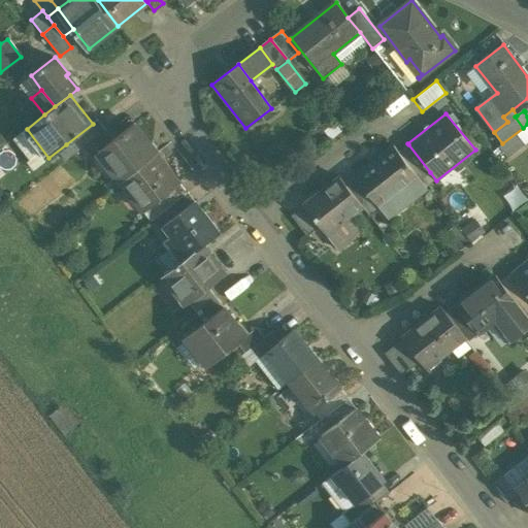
[(85,147),(106,130),(99,120),(93,124),(66,144),(74,155),(85,147)]
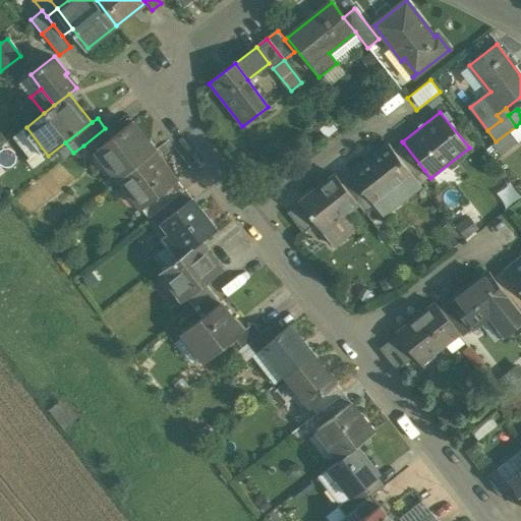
[(112,137),(97,150),(119,179),(156,151),(132,122),(112,137)]
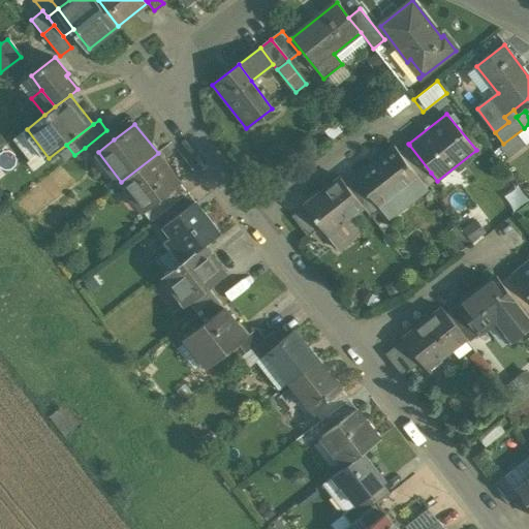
[(106,130),(85,148),(92,157),(98,152),(114,139),(106,130)]
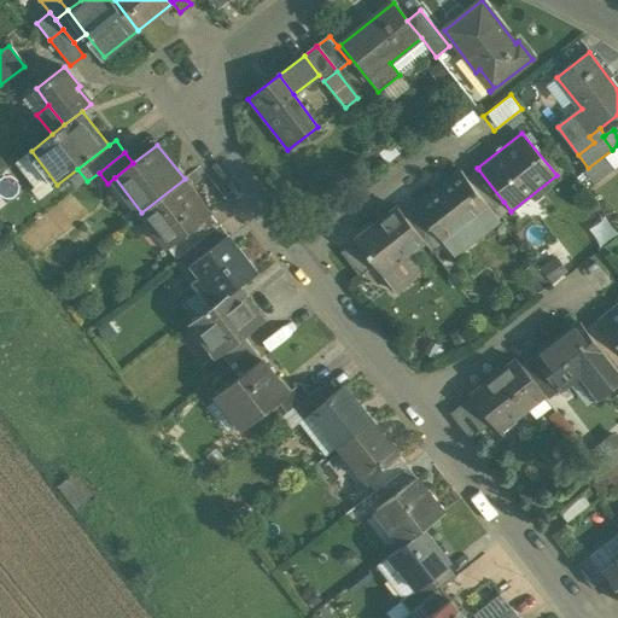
[(460,169),(414,204),(443,240),(470,220),(481,234),(499,219),(466,178),(460,169)]
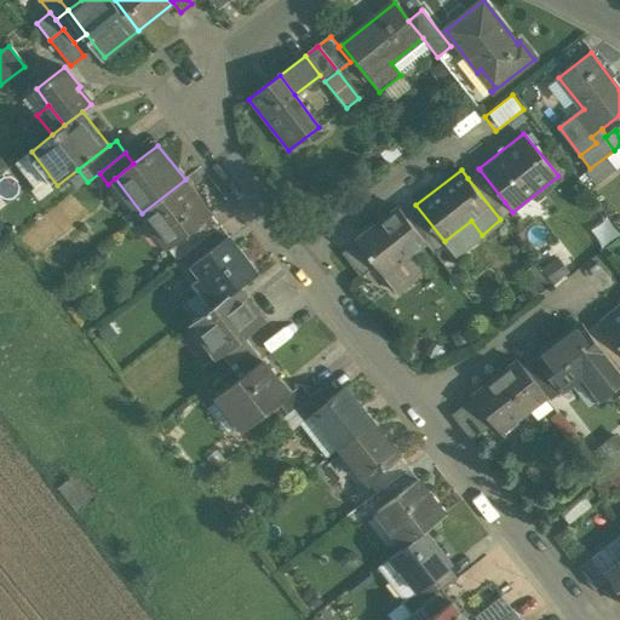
[(505,202),(480,170),(468,178),(494,211),(505,202)]
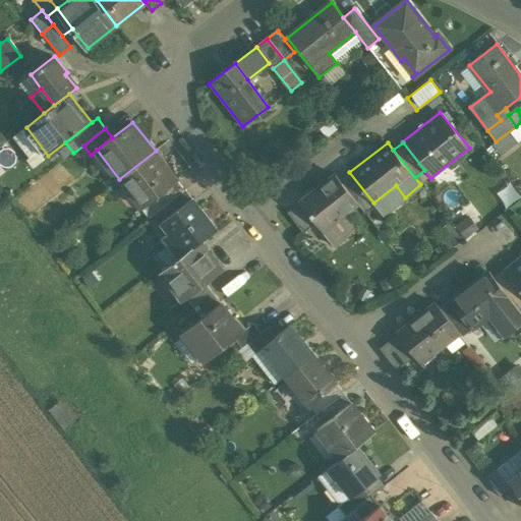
[(119,179),(141,210),(179,180),(156,151),(119,179)]
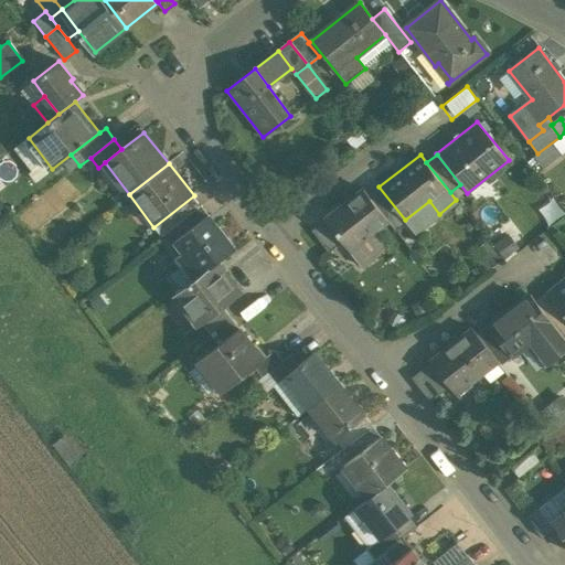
[(405,220),(379,187),(369,195),(390,223),(394,228),(405,220)]
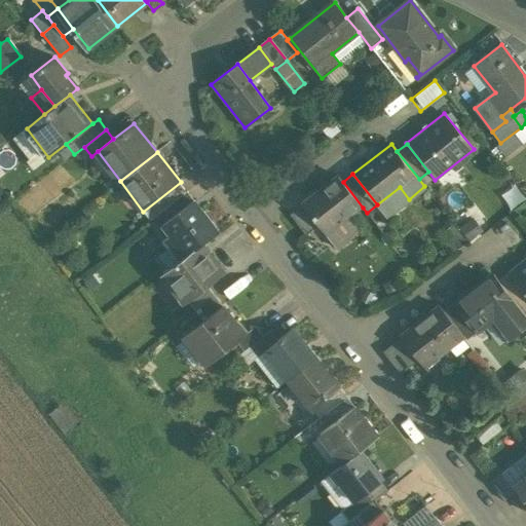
[(348,218),(363,208),(343,182),(338,176),(303,201),(318,222),(328,233),(348,218)]
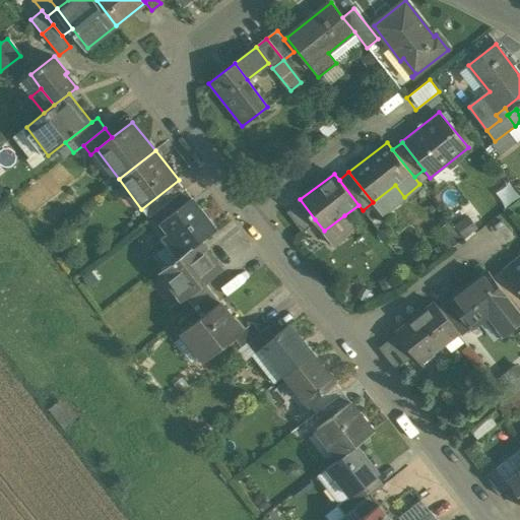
[(141,209),(148,218),(167,204),(186,189),(179,180),(141,209)]
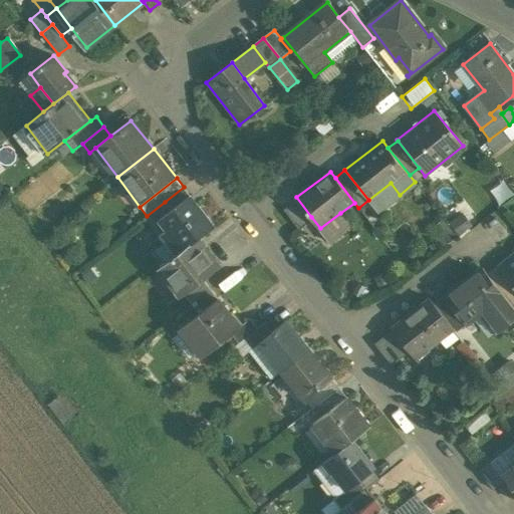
[(391,183),(368,200),(379,215),(402,198),(400,195),(391,183)]
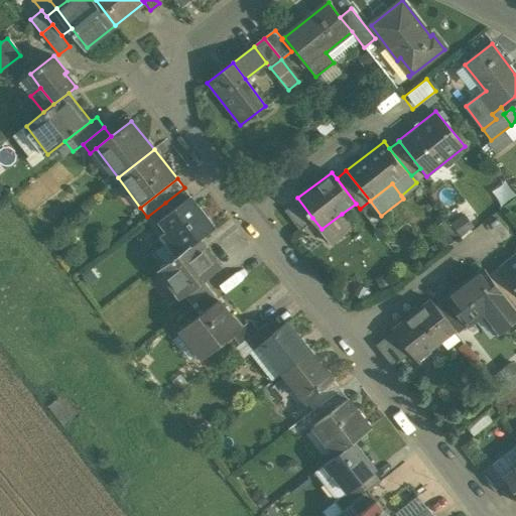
[(184,187),(165,203),(172,212),(191,197),(184,187)]
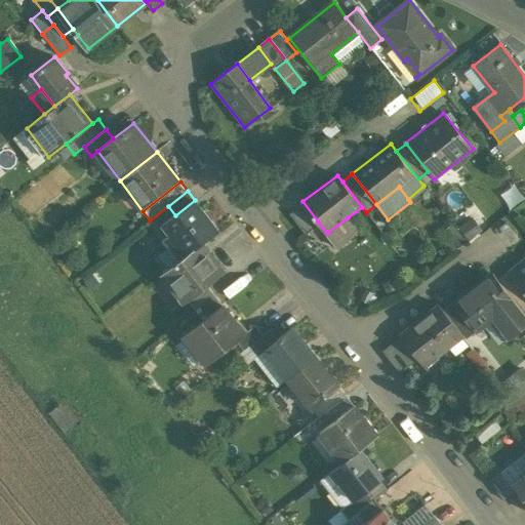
[(217,230),(195,200),(175,215),(164,225),(187,253),(201,242),(217,230)]
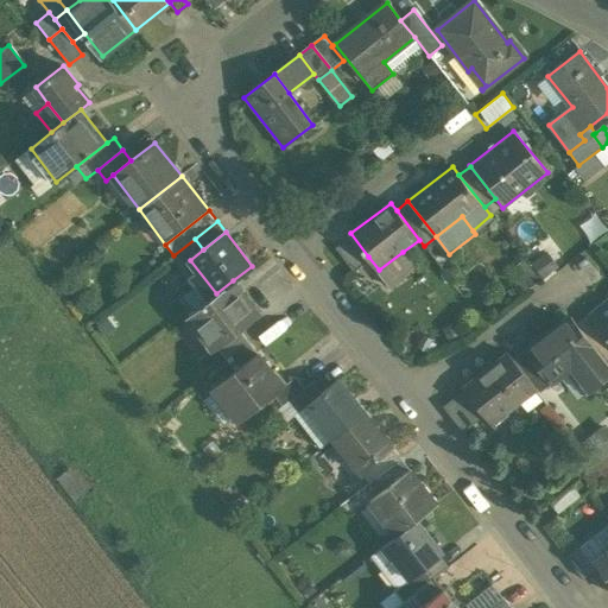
[(352,268),(368,257),(350,233),(335,245),(352,268)]
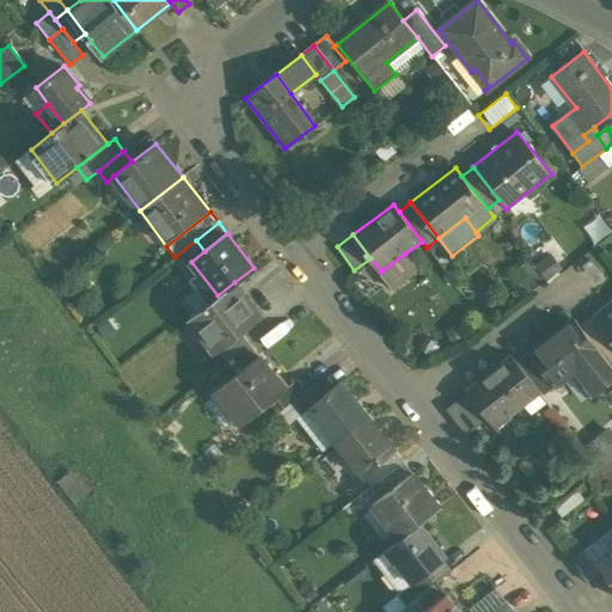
[(204,251),(196,240),(175,257),(183,268),(191,262),(204,251)]
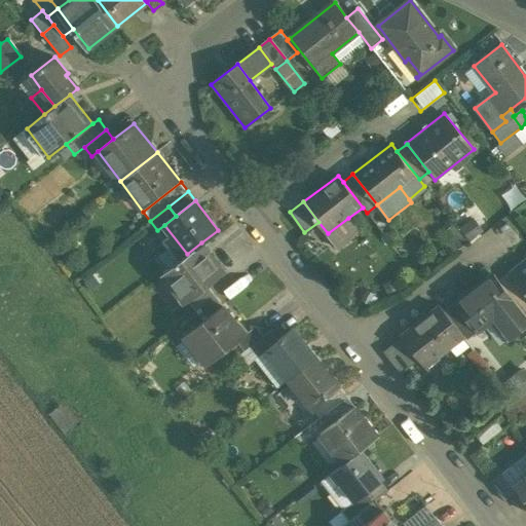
[(360,233),(348,218),(328,233),(339,249),(360,233)]
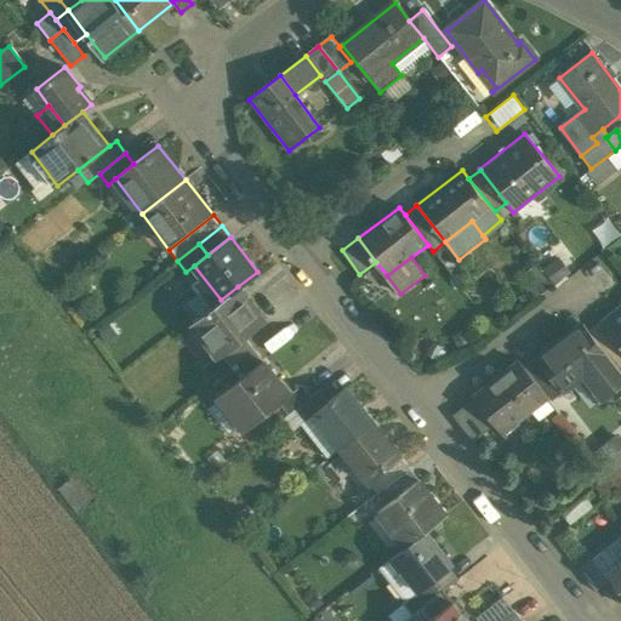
[(221,300),(192,323),(218,358),(222,354),(245,337),(266,322),(238,286),(221,300)]
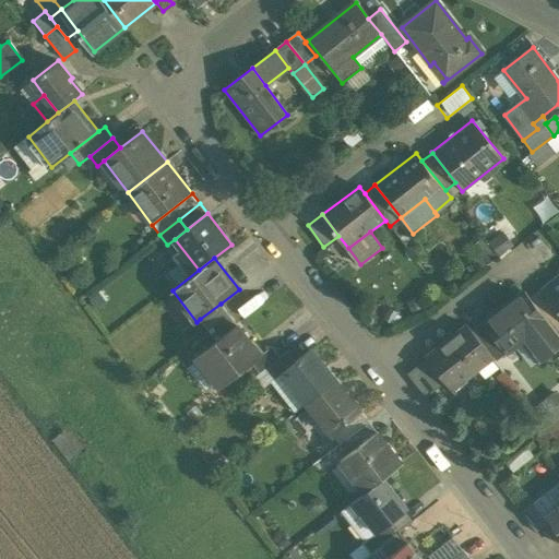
[(558,275),(540,290),(558,313),(558,275)]
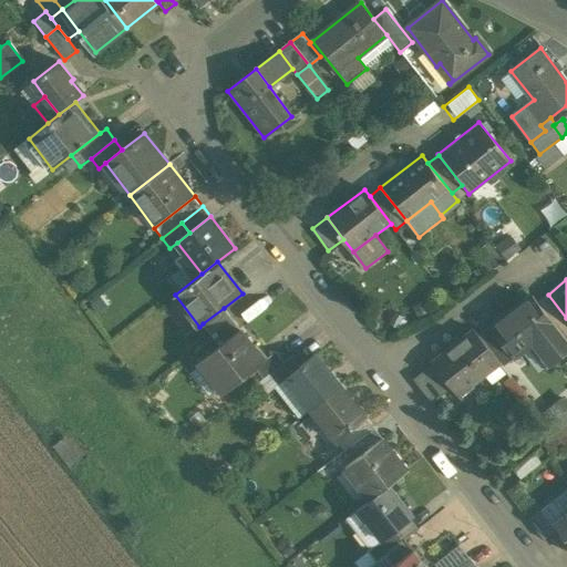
[(537,303),(566,342),(566,318),(548,295),(537,303)]
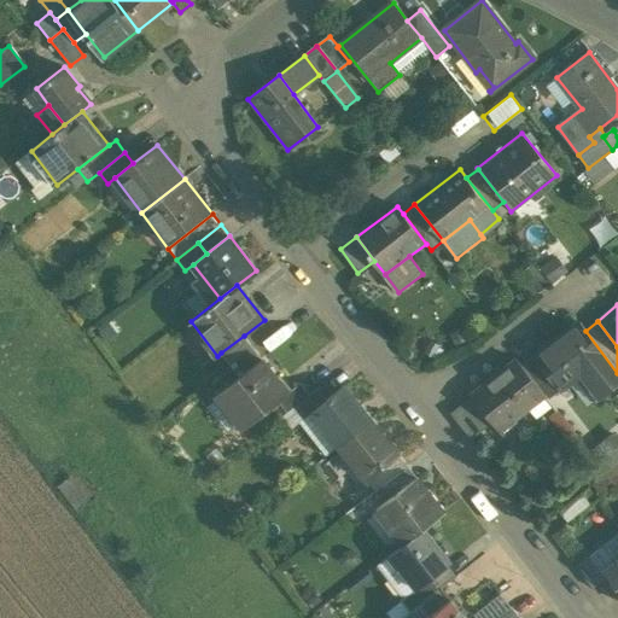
[(579,322),(534,357),(558,389),(560,391),(584,373),(601,396),(617,383),(617,373),(586,331),(579,322)]
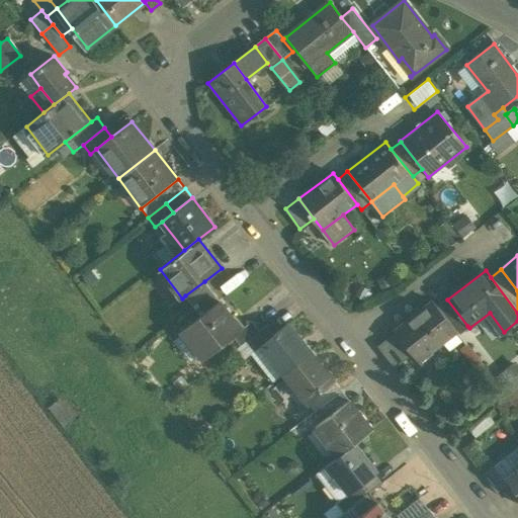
[(204,281),(185,295),(192,306),(211,290),(204,281)]
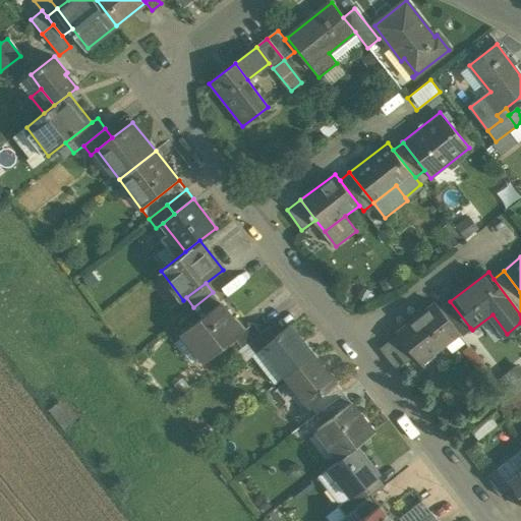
[(213,292),(193,307),(201,316),(220,301),(213,292)]
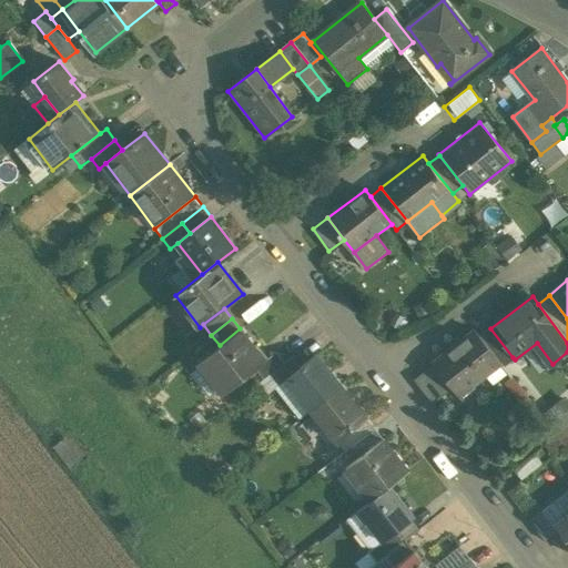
[(220,345),(198,362),(223,393),(256,367),(265,361),(264,359),(240,328),(220,345)]
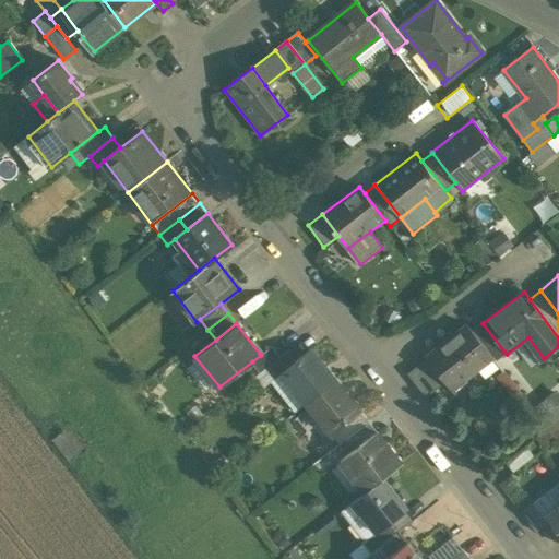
[(504,352),(483,323),(472,332),(491,357),(495,360),(504,352)]
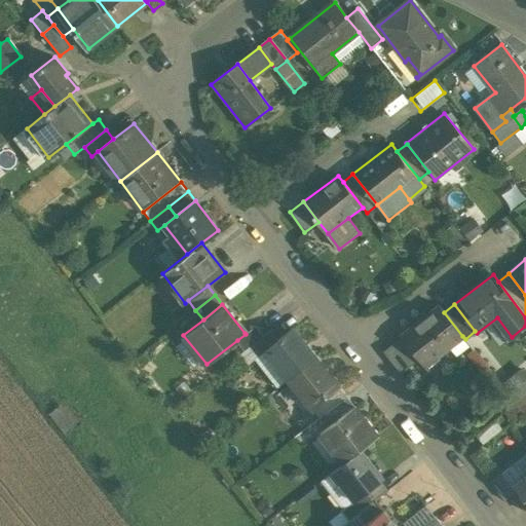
[(440,306),(402,336),(420,359),(424,366),(462,336),(444,312),(440,306)]
